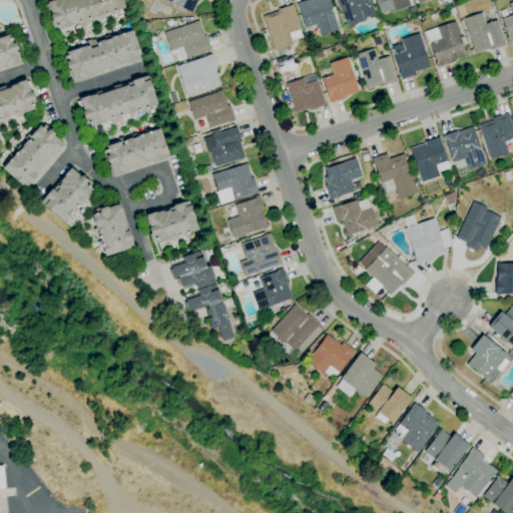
[(57,30),(56,27),(53,28),(51,22),(49,15),(50,14),(46,2),(52,0),(121,0),(124,9),(115,12),(116,14),(110,15),(109,14),(102,16),(102,18),(97,20),(96,17),(89,20),(90,23),(86,24),(86,25),(79,27),(78,24),(57,30)]
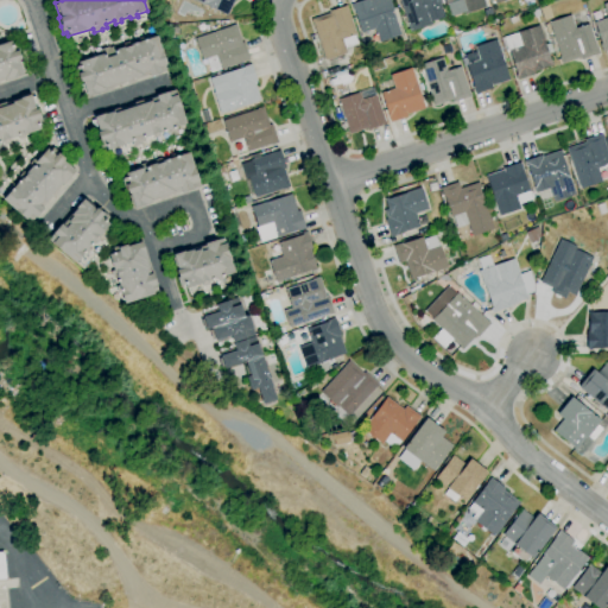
[(234,0),(226,17),(207,6),(206,8),(189,0),(234,0)]
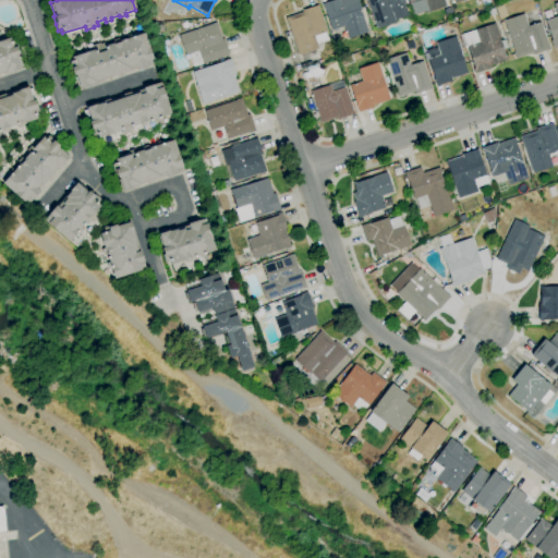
[(348,38),(343,26),(331,31),(325,11),(324,11),(322,3),(331,0),(356,0),(367,32),(348,38)]
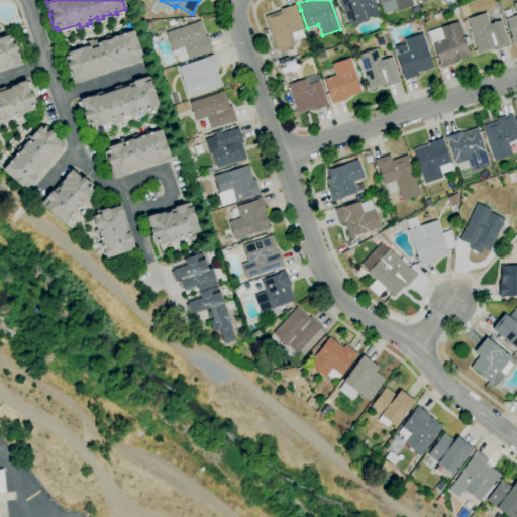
[(348,26),(338,0),(373,0),(375,6),(373,6),(376,13),(366,17),(367,20),(348,26)]
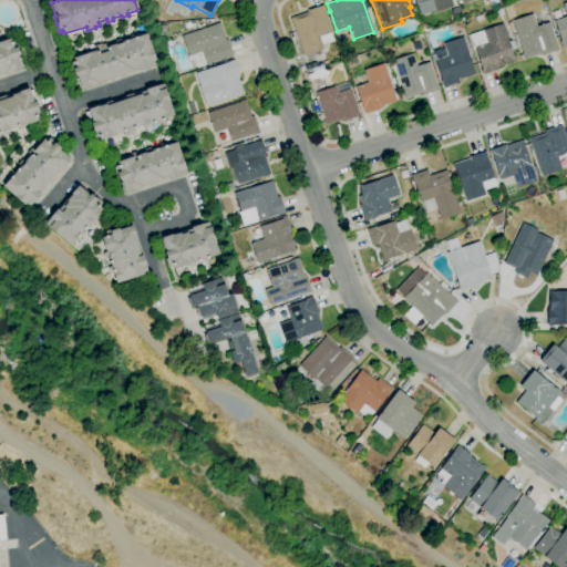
[(432,12),(431,9),(420,12),(418,4),(415,4),(413,0),(451,0),(453,7),(432,12)]
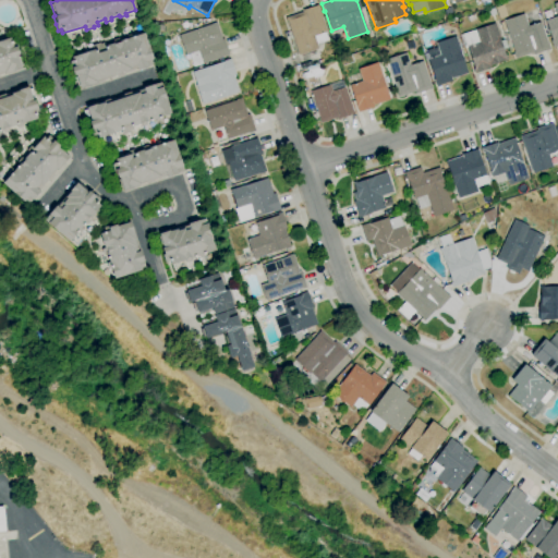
[(557,46),(553,48),(550,41),(552,41),(545,21),(557,16),(553,3),(557,1),(557,46)]
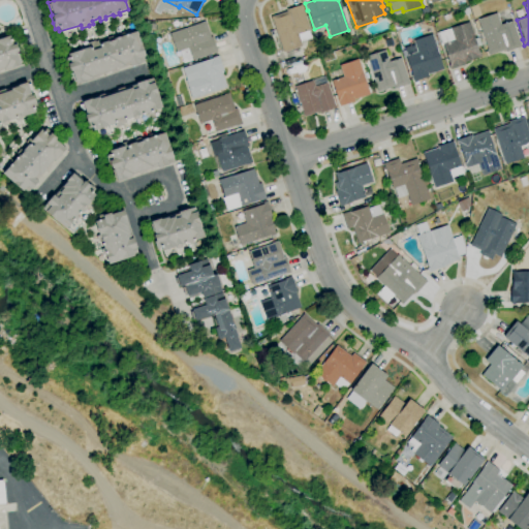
[(281,53),(271,17),(286,11),(285,10),(301,5),(309,31),(308,31),(310,39),(300,42),(302,47),(281,53)]
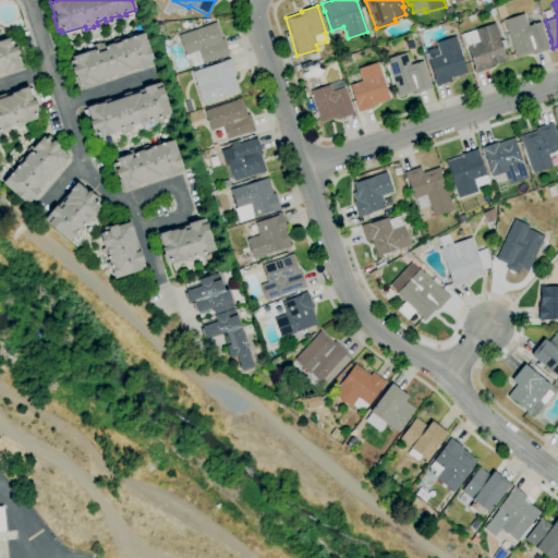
[(468,23),(466,16),(473,14),(475,20),(468,23)]
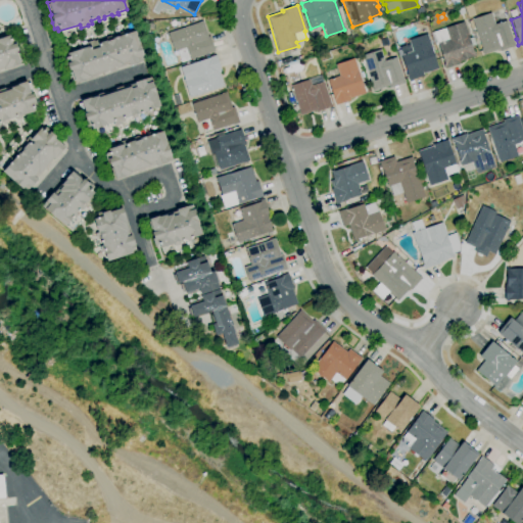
[(482,55),(480,48),(481,48),(472,19),(491,13),(494,25),(506,20),(513,41),(514,41),(516,47),(500,51),(498,49),(482,55)]
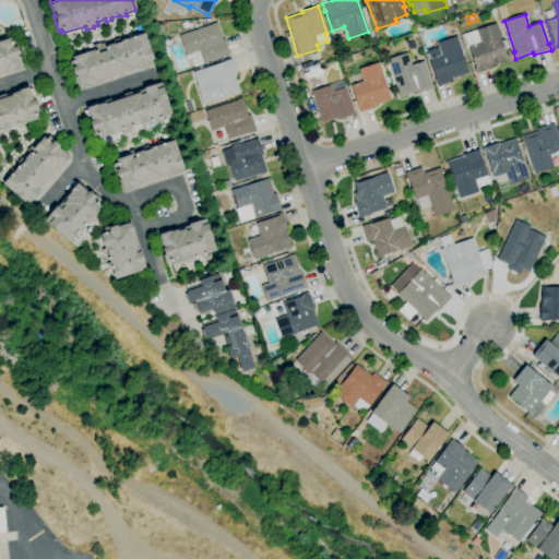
[(193,67),(189,54),(186,55),(179,35),(216,23),(222,39),(224,39),(229,56),(193,67)]
